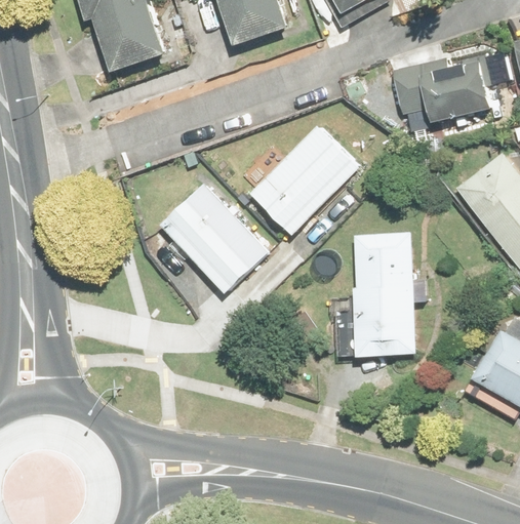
[(75,0),(83,23),(91,21),(109,76),(167,56),(148,0),(75,0)]
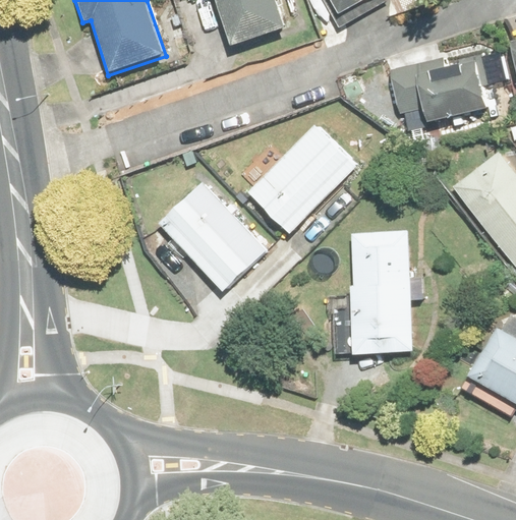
[(210,0),(227,45),(283,24),(273,0),(210,0)]
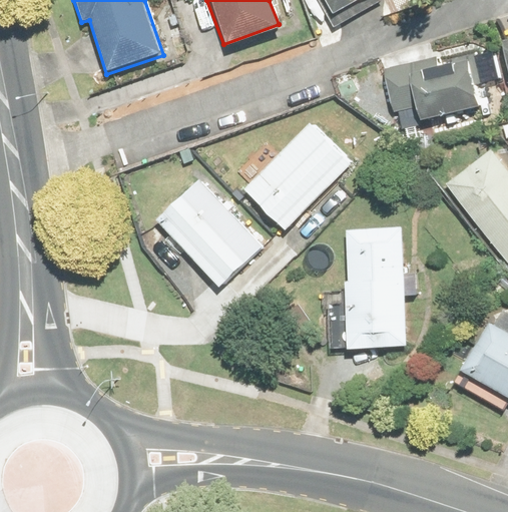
[(328,0),(336,12),(355,0),(328,0)]
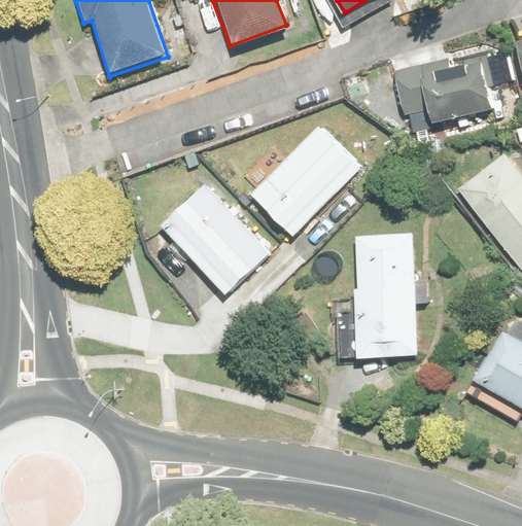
[(479,63),(421,78),(433,125),(491,108),(479,63)]
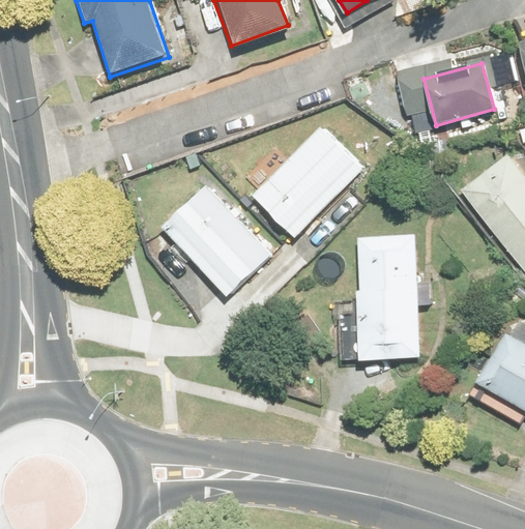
[(259,172),(252,180),(260,187),(253,196),(295,237),(361,170),(319,127),(279,168),(260,149),(248,160),(259,172)]
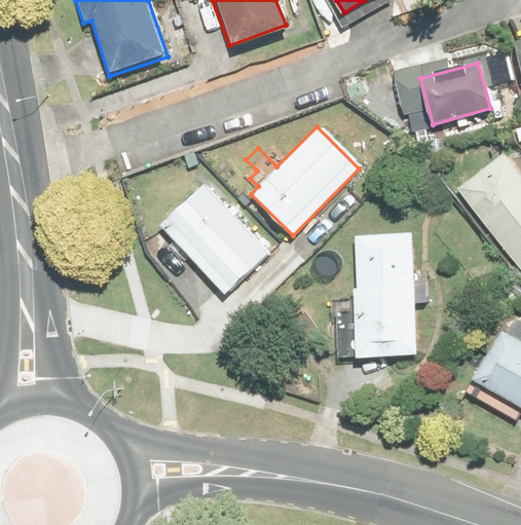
[(520,174),(504,152),(455,189),(520,272),(520,174)]
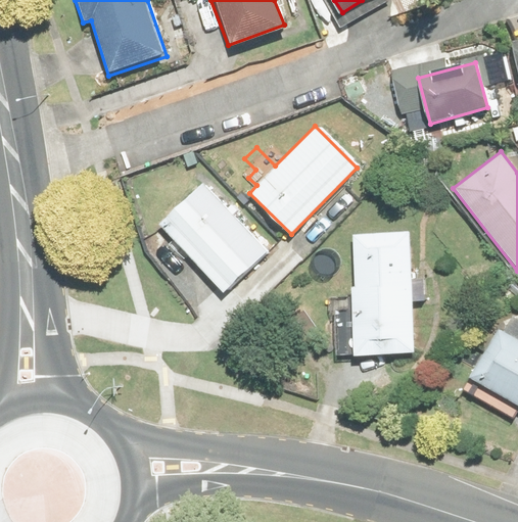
[(266,251),(201,184),(158,224),(223,292),(266,251)]
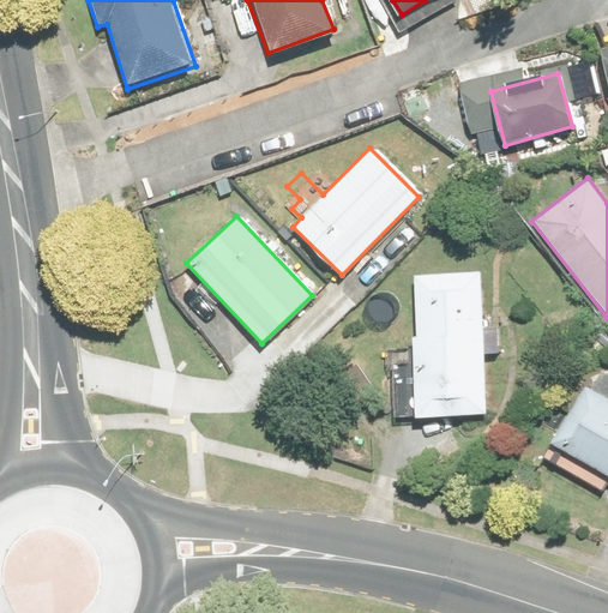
[(413,276),(414,360),(391,361),(392,424),(440,422),(486,421),(483,275),(413,276)]
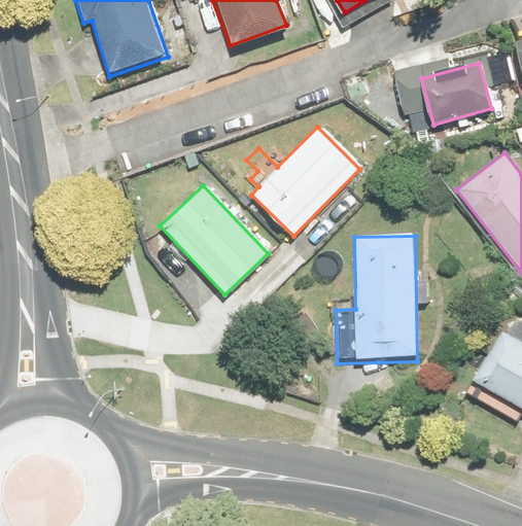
[(521,318),(513,313),(474,381),(521,409),(521,318)]
